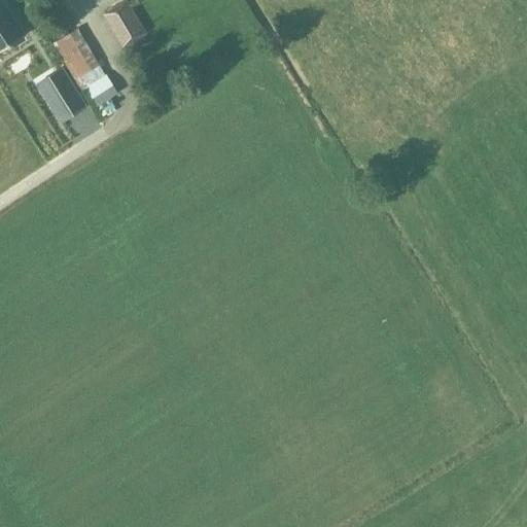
[(0,0),(0,51),(25,36),(24,35),(1,0),(0,0)]
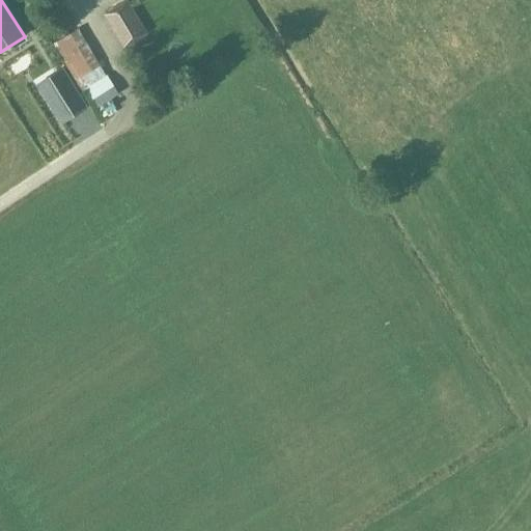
[(127,0),(122,0),(103,10),(118,42),(142,30),(127,0)]
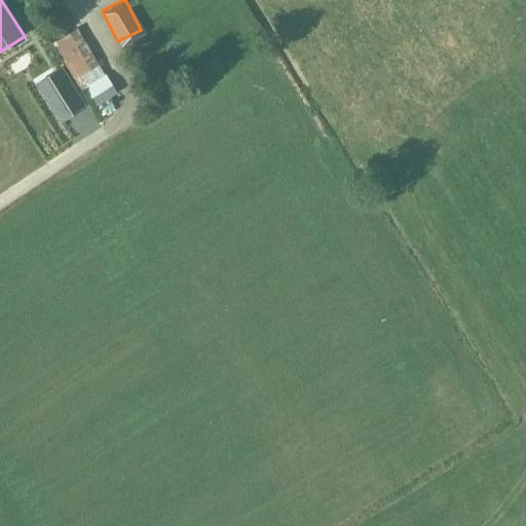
[(33,45),(45,39),(39,28),(27,35),(33,45)]
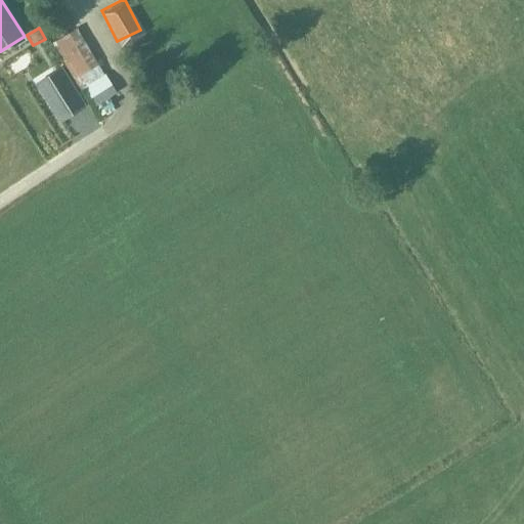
[(54,43),(82,92),(106,79),(98,66),(99,64),(80,30),(54,43)]
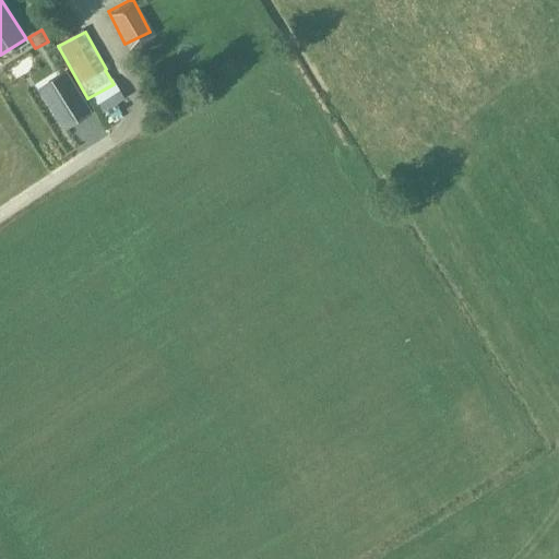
[(40,88),(47,99),(67,129),(91,114),(71,84),(63,73),(40,88)]
